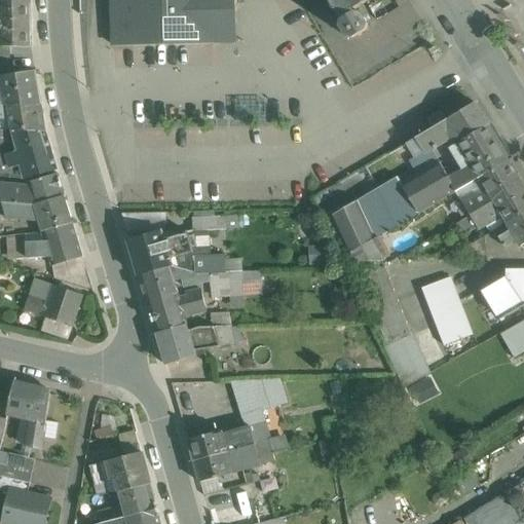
[(109,0),(111,45),(235,42),(234,0),(109,0)]
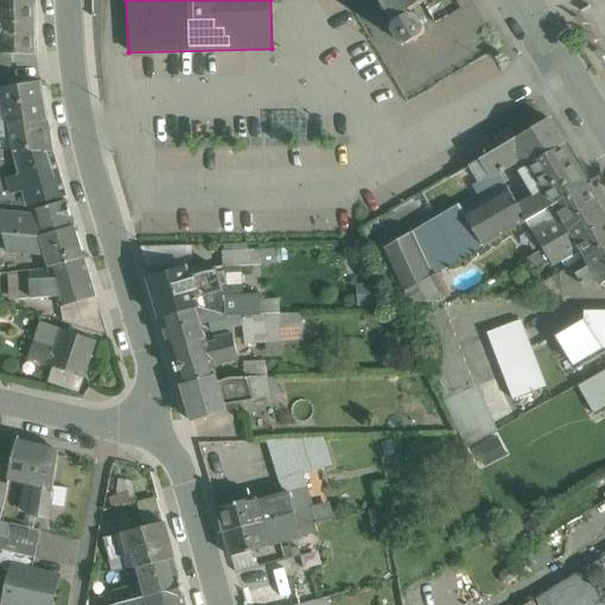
[(380,0),(392,19),(406,10),(422,0),(380,0)]
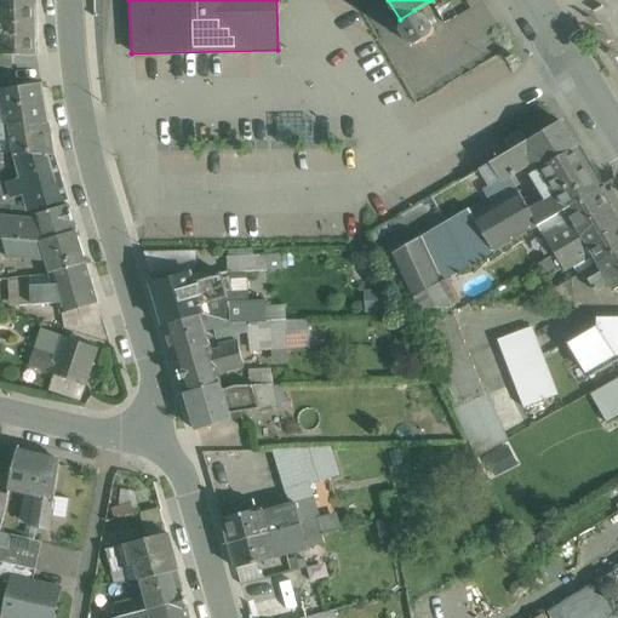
[(0,28),(34,28),(33,4),(0,4),(0,28)]
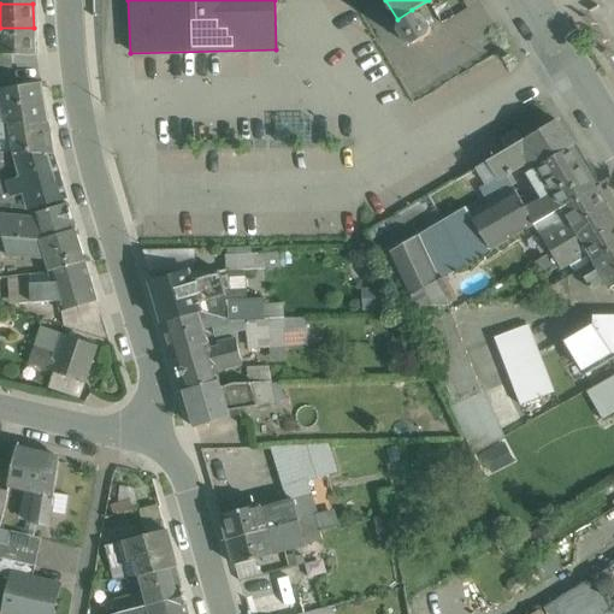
[(414,12),(412,10),(397,19),(399,22),(396,29),(405,41),(412,43),(427,34),(429,27),(421,15),(414,12)]
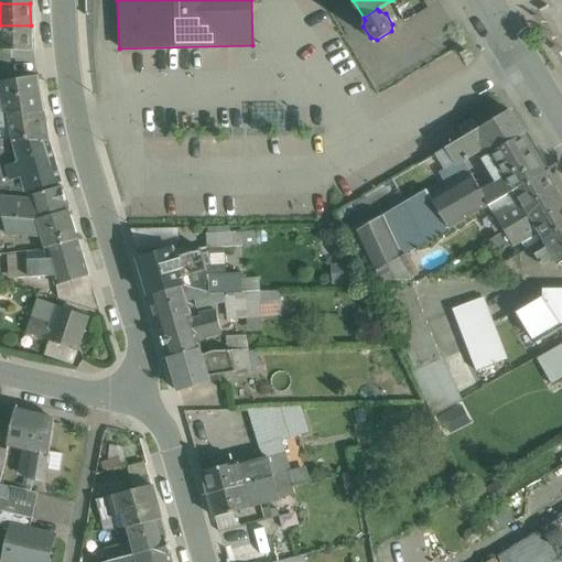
[(31,25),(0,25),(0,47),(9,49),(31,50),(31,25)]
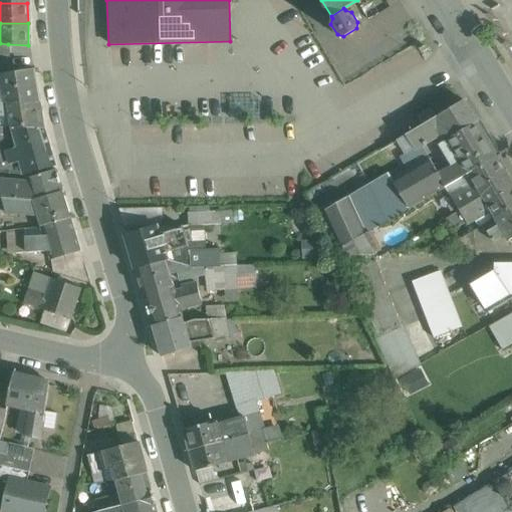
[(0,66),(7,67),(8,44),(0,43),(0,66)]
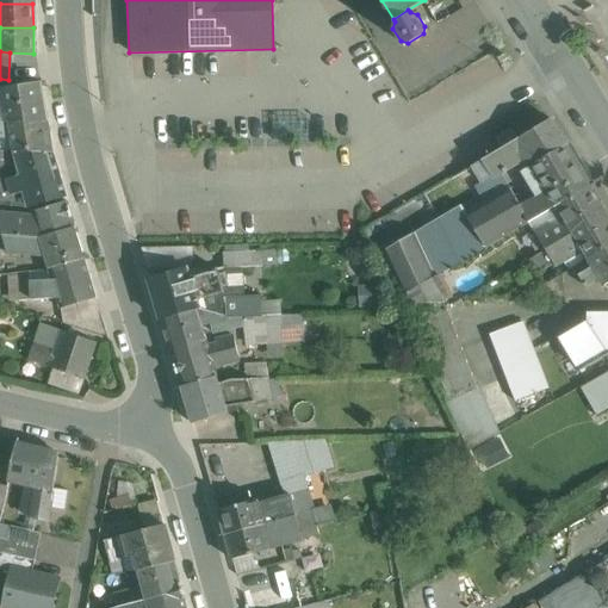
[(38,81),(0,87),(0,104),(1,111),(0,111),(0,119),(45,122),(38,81)]
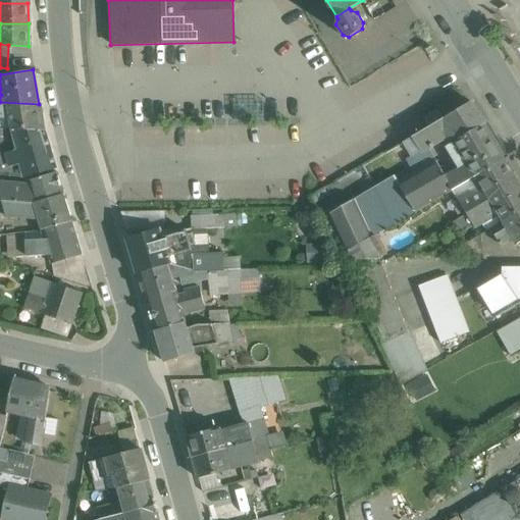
[(470,101),(411,136),(419,150),(426,146),(447,134),(451,141),(482,122),(470,101)]
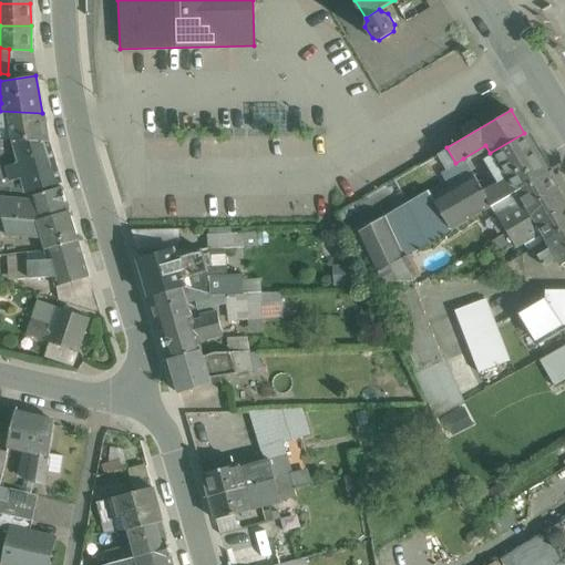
[(42,113),(0,111),(0,126),(9,126),(11,140),(12,140),(47,141),(42,113)]
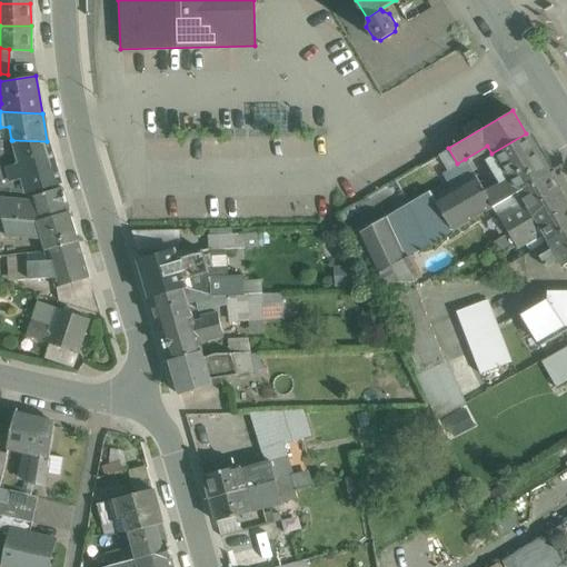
[(475,118),(459,127),(466,137),(480,128),(475,118)]
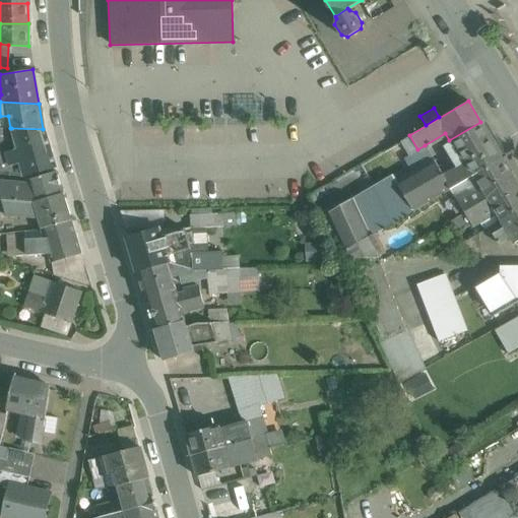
[(8,116),(0,116),(0,127),(4,127),(10,128),(8,116)]
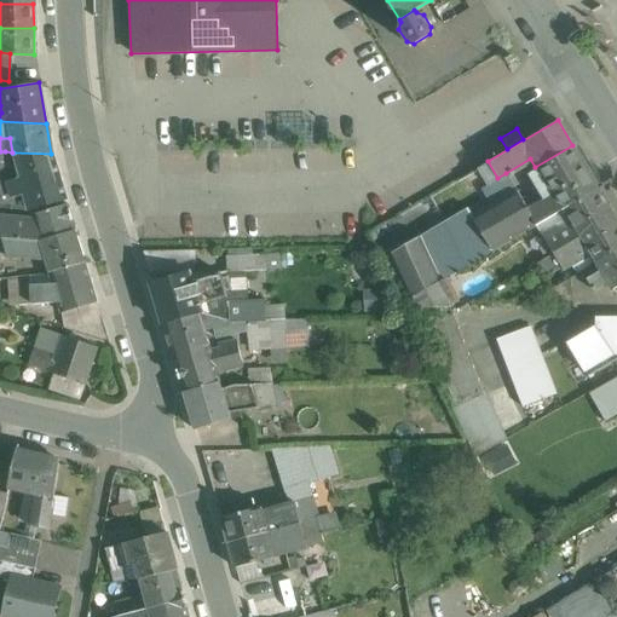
[(572,145),(535,167),(551,194),(525,208),(534,223),(563,207),(597,186),(598,186),(572,145)]
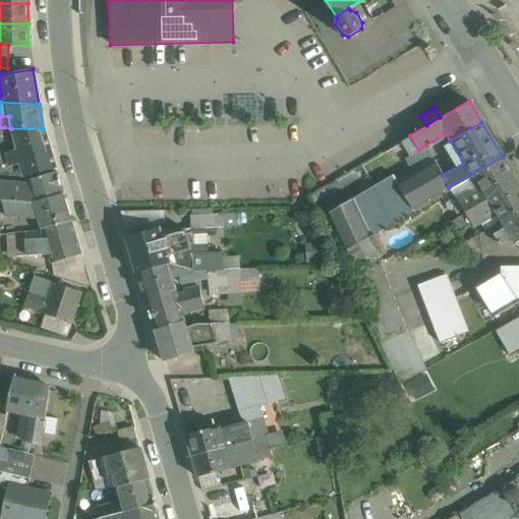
[(4,127),(0,127),(0,141),(7,142),(8,141),(4,127)]
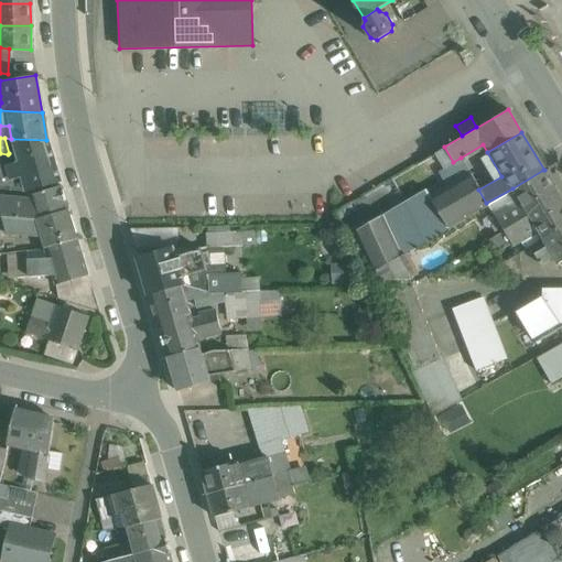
[(46,140),(12,139),(18,161),(25,191),(58,181),(46,140)]
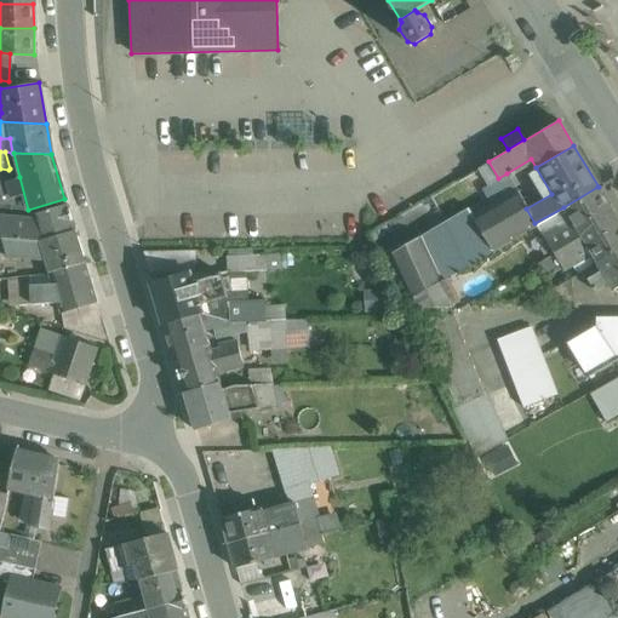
[(490,205),(515,189),(507,173),(498,178),(480,189),(490,205)]
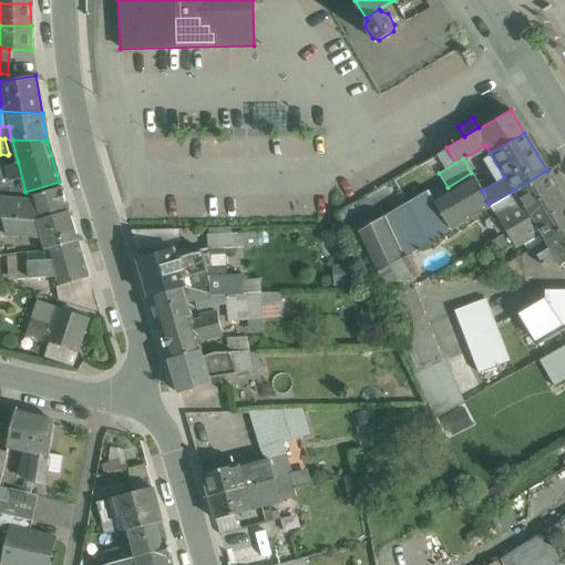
[(6,165),(0,164),(0,188),(26,192),(18,162),(6,165)]
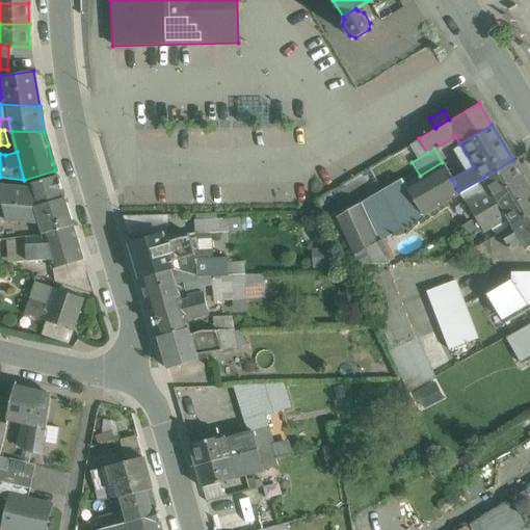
[(512,160),(483,178),(492,191),(482,196),(478,196),(477,194),(476,195),(475,193),(464,200),(473,215),(527,184),(512,160)]
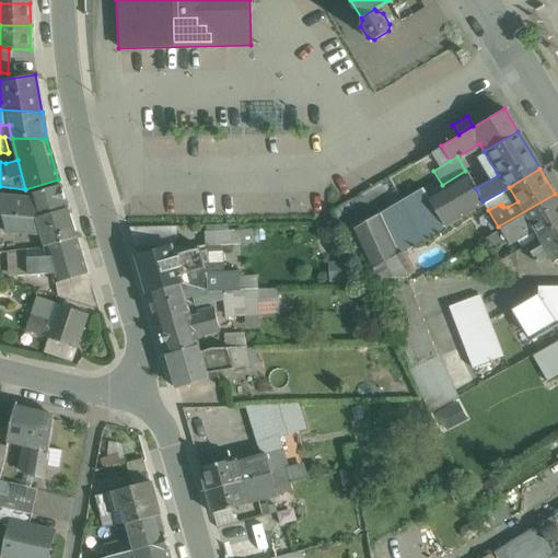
[(442,185),(425,195),(442,225),(483,201),(475,188),(465,171),(442,185)]
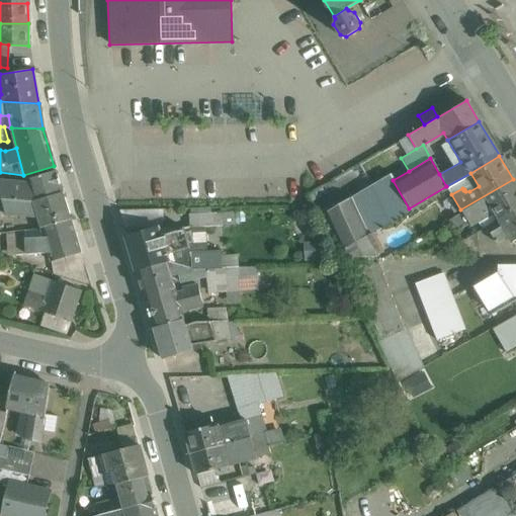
[(55,169),(25,178),(27,184),(32,200),(62,191),(55,169)]
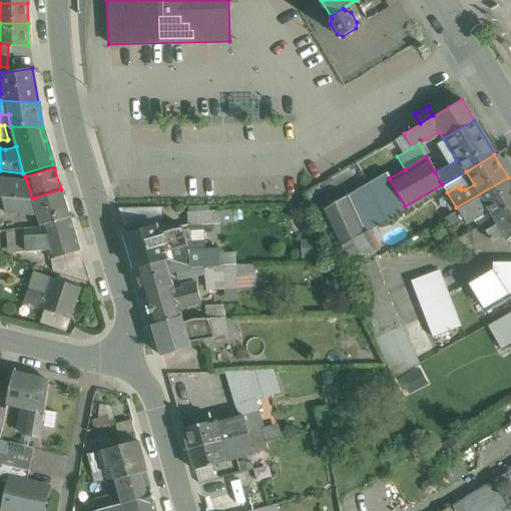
[(405,206),(389,178),(386,172),(347,194),(364,230),(367,229),(405,206)]
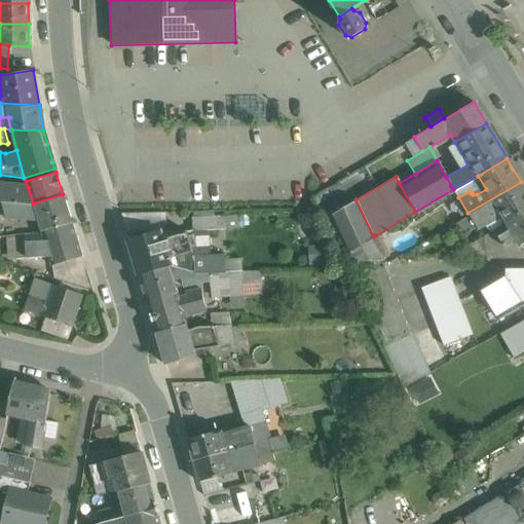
[(523,187),(521,182),(468,213),(475,225),(477,229),(501,215),(506,222),(523,210),(523,187)]
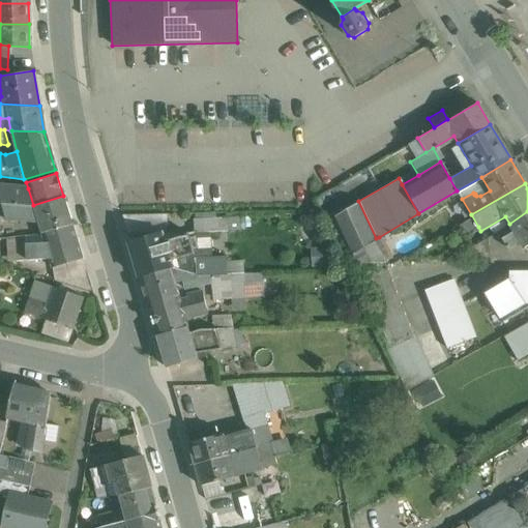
[(28,188),(0,186),(0,202),(33,205),(28,188)]
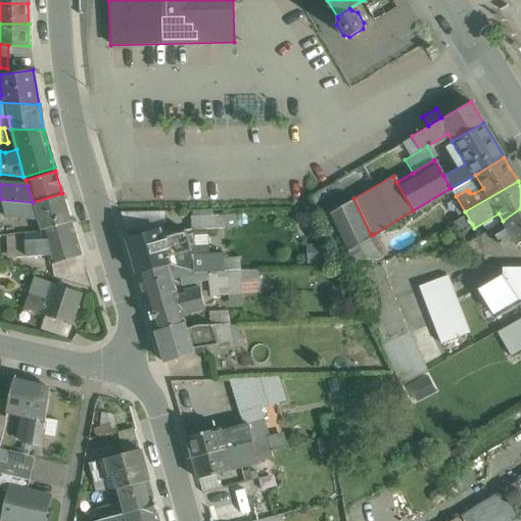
[(62,193),(33,202),(37,218),(41,229),(70,220),(68,215),(62,193)]
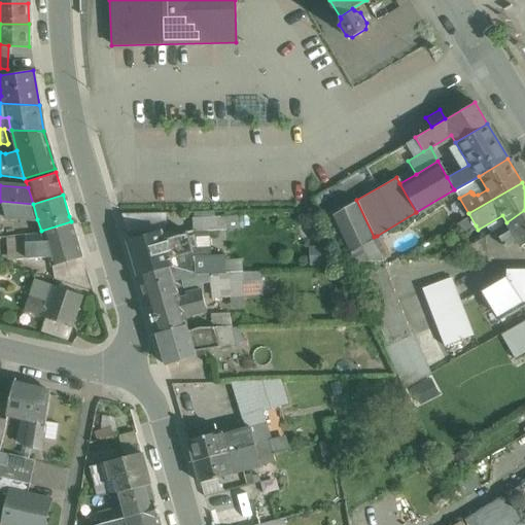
[(356,200),(328,216),(346,253),(374,237),(356,200)]
